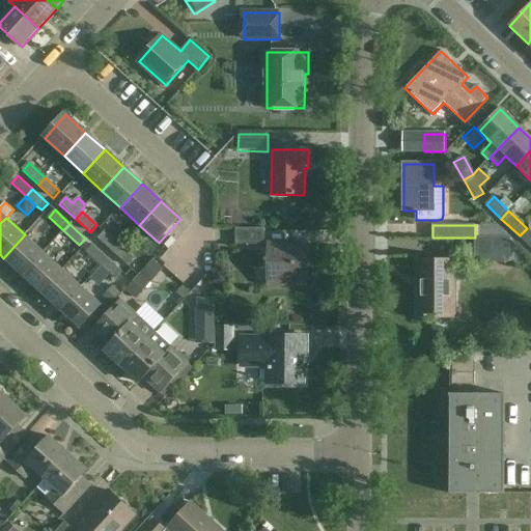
[(266,245),(266,228),(236,228),(235,245),(266,245)]
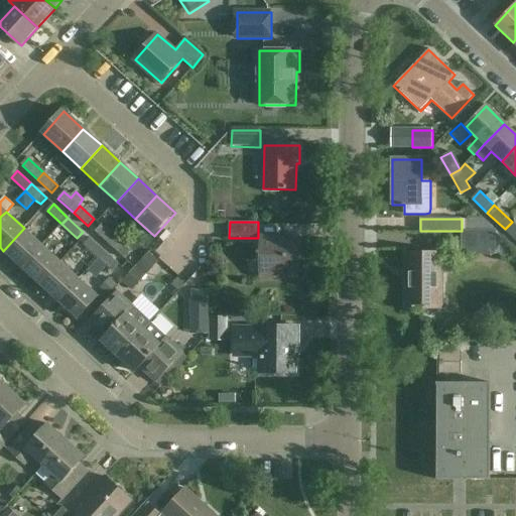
[(515,226),(512,222),(505,229),(515,240),(515,226)]
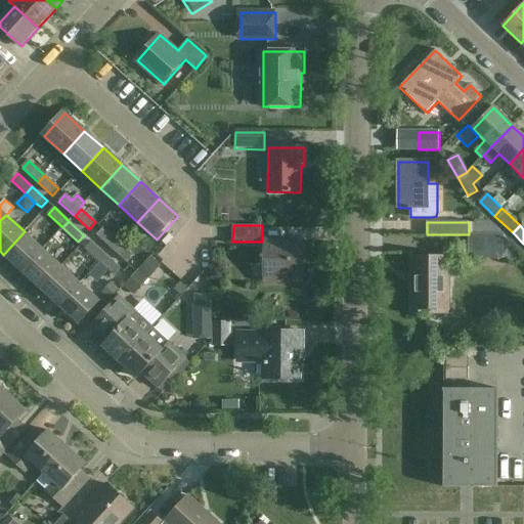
[(96,236),(112,250),(118,243),(124,235),(117,229),(111,235),(103,229),(96,236)]
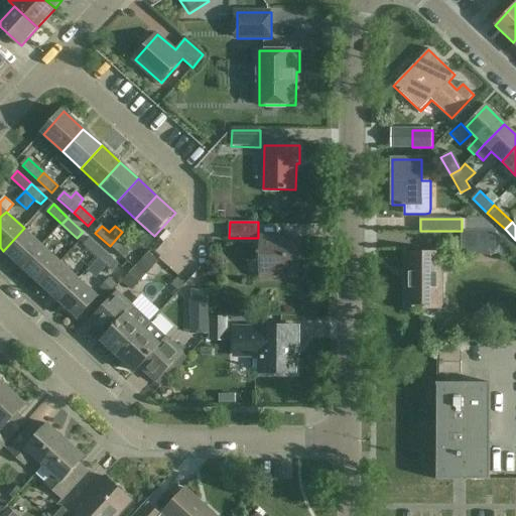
[(3,251),(21,267),(42,245),(24,228),(3,251)]
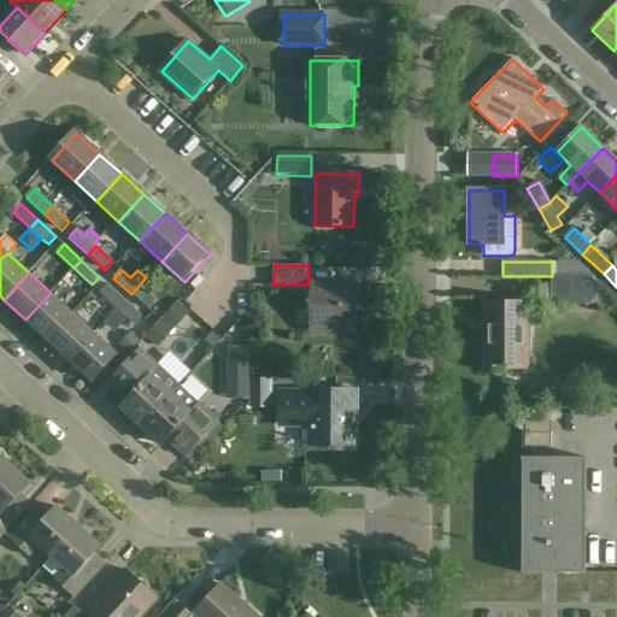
[(552,305),(592,304),(592,275),(552,276),(552,305)]
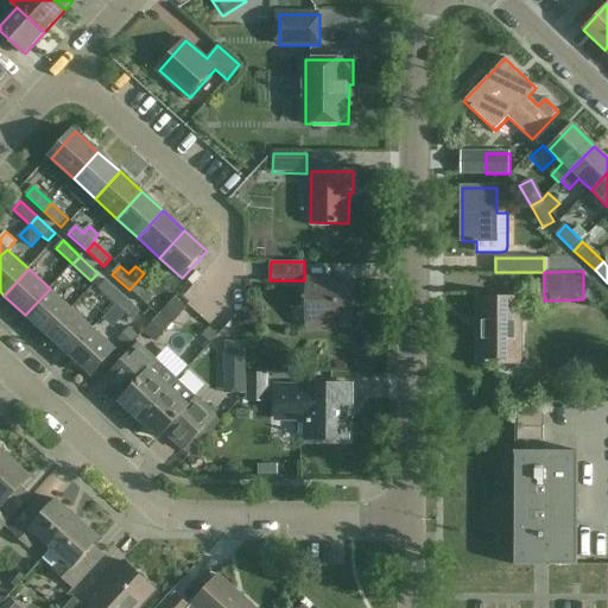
[(352,325),(352,279),(308,279),(308,325),(352,325)]
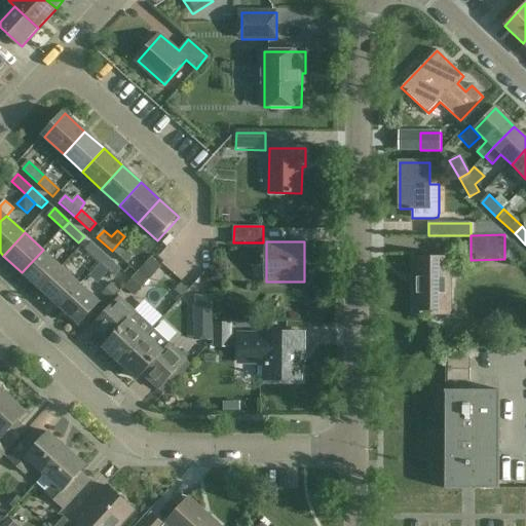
[(85,250),(100,263),(106,256),(91,243),(85,250)]
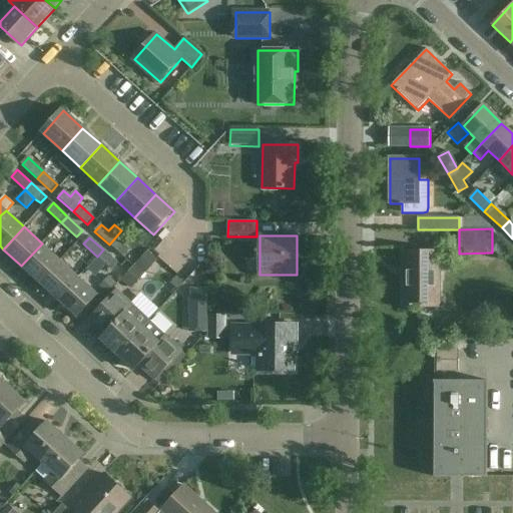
[(115,237),(109,244),(124,259),(130,251),(115,237)]
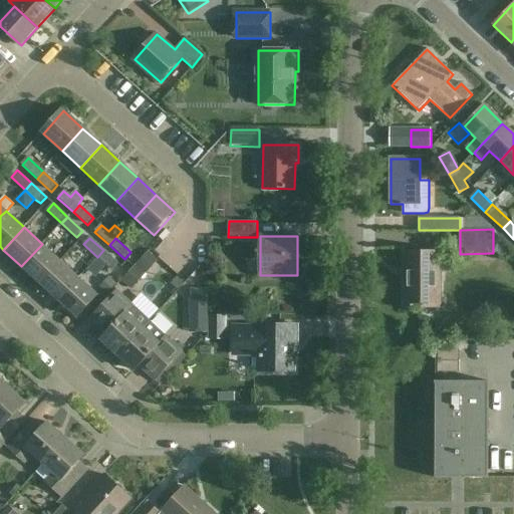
[(39,283),(60,261),(42,244),(21,266),(39,283)]
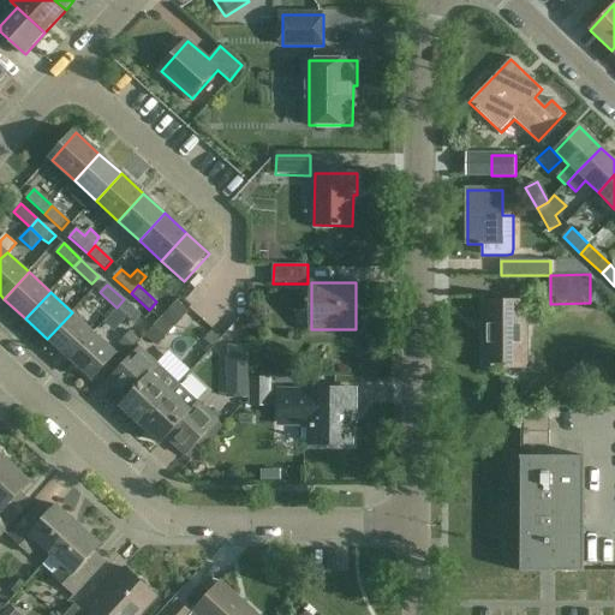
[(143,316),(124,299),(117,308),(136,324),(143,316)]
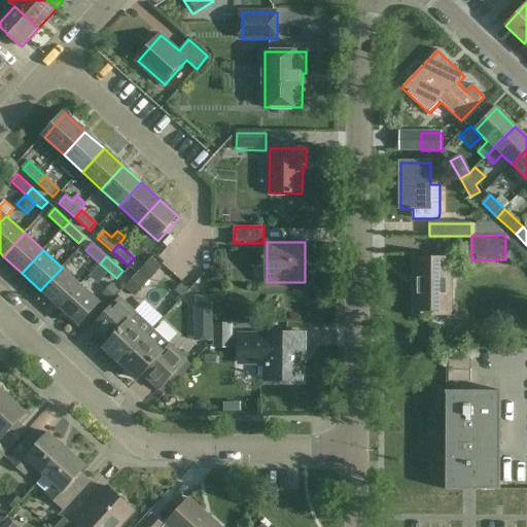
[(151,259),(139,273),(149,282),(162,269),(151,259)]
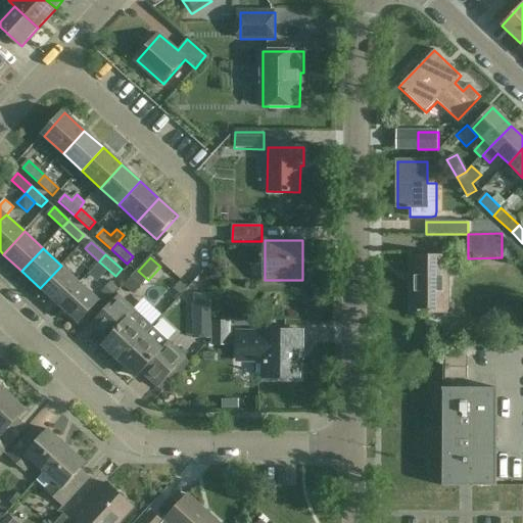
[(426,313),(446,313),(446,257),(412,257),(412,313),(418,313),(418,315),(426,315),(426,313)]
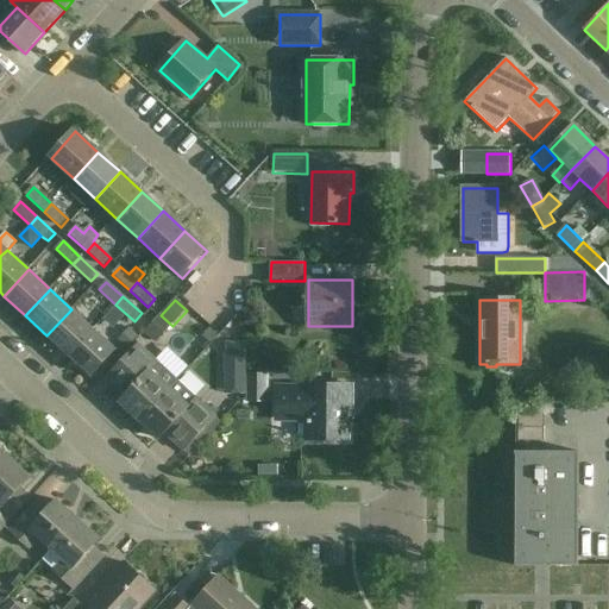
[(46,336),(69,356),(93,328),(71,309),(46,336)]
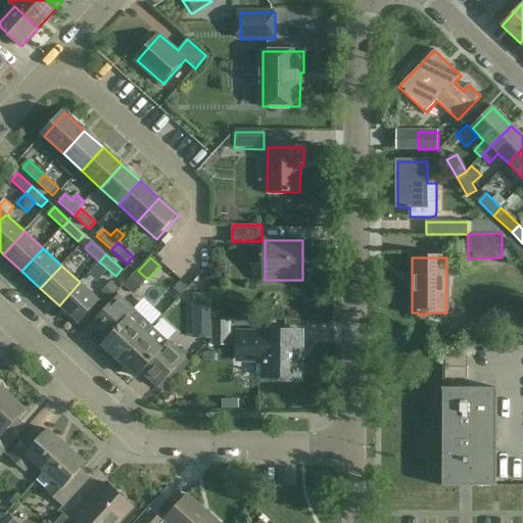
[(138,271),(127,283),(137,292),(148,280),(138,271)]
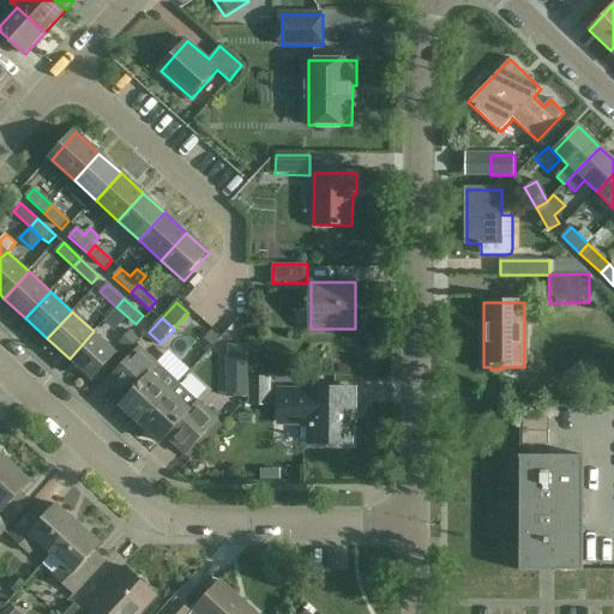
[(234,329),(226,338),(239,350),(248,341),(234,329)]
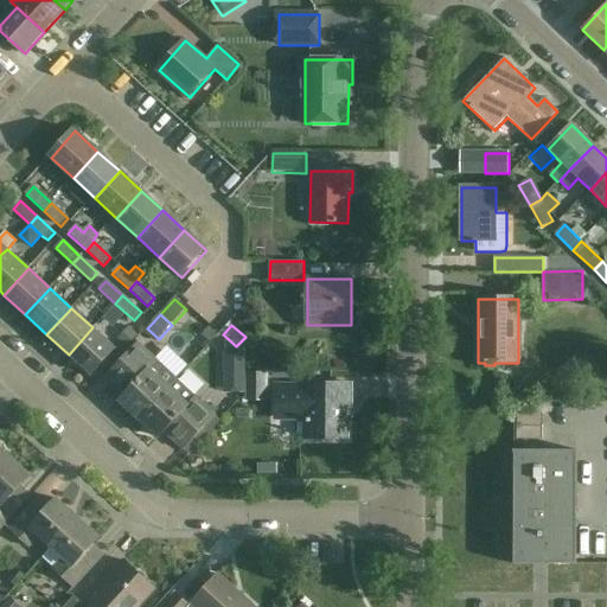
[(93,327),(69,355),(91,375),(115,349),(93,327)]
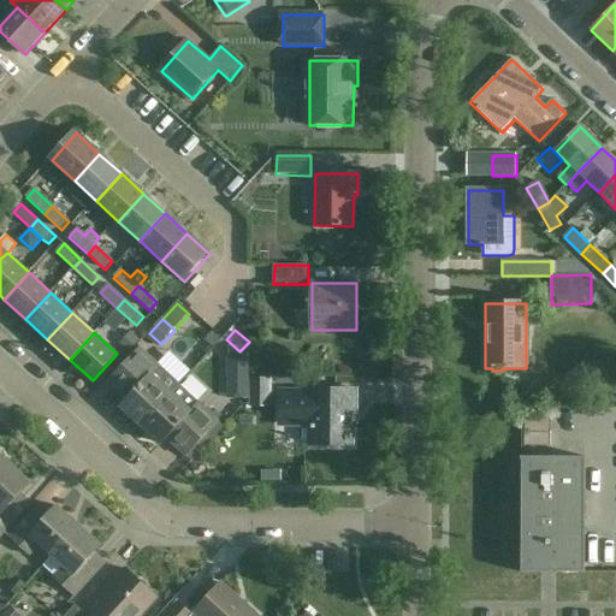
[(212,332),(205,341),(213,348),(220,339),(212,332)]
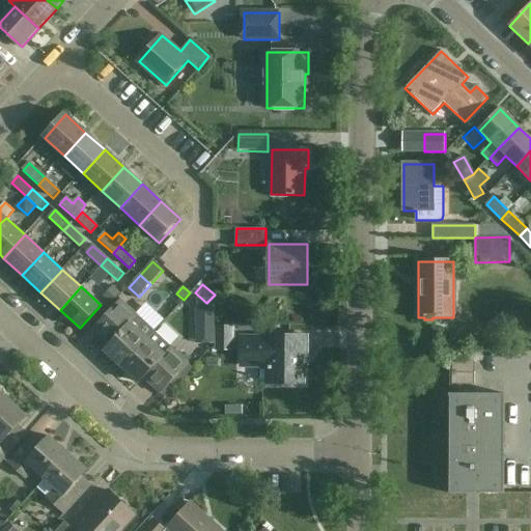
[(116,290),(107,301),(111,305),(120,295),(116,290)]
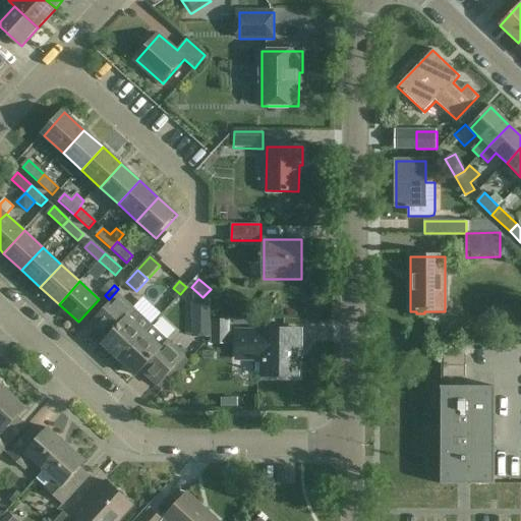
[(119,294),(96,320),(112,335),(103,345),(120,360),(146,332),(153,325),(143,316),(130,303),(119,294)]
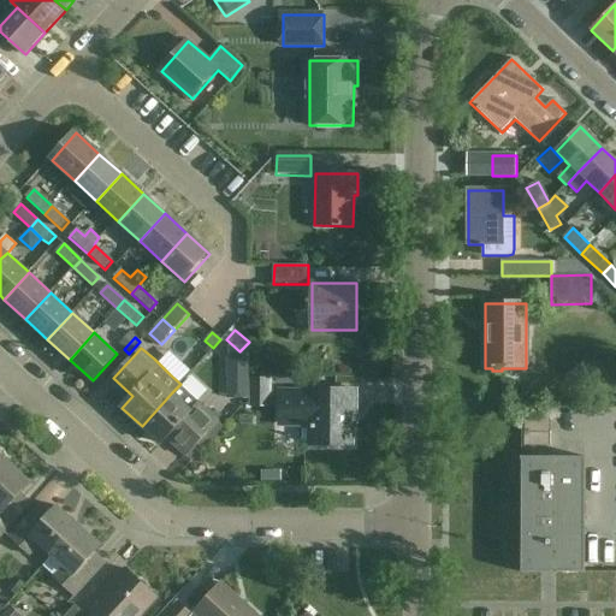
[(248,357),(227,357),(229,398),(248,398),(248,380),(248,357)]
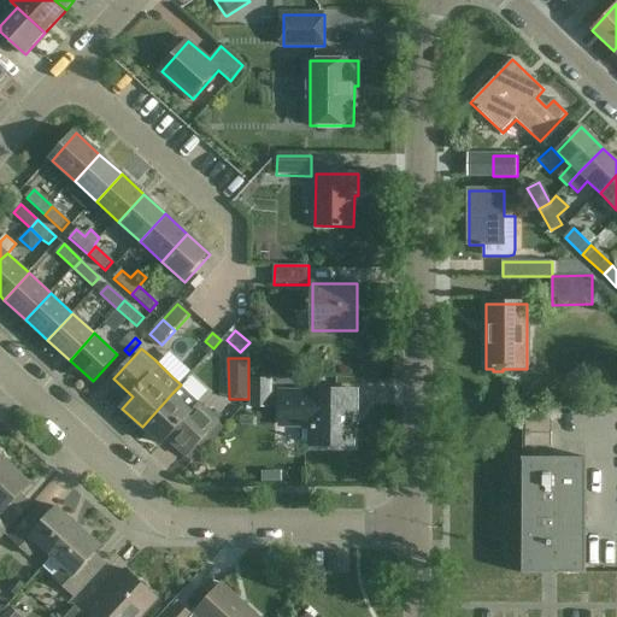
[(271,381),(248,381),(248,399),(248,410),(271,410),(271,381)]
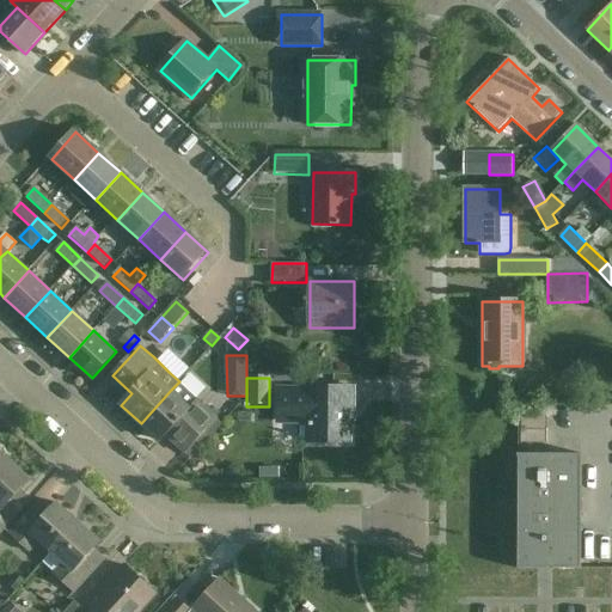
[(172,391),(141,423),(160,442),(171,429),(191,448),(219,418),(179,381),(171,390),(172,391)]
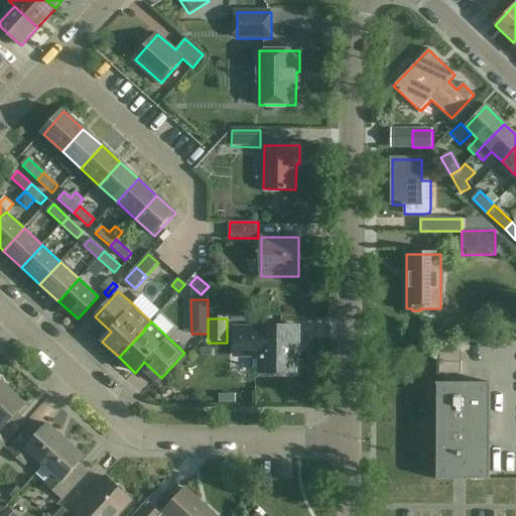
[(297,345),(297,327),(261,326),(261,329),(235,329),(235,355),(262,355),(262,372),(294,373),(294,345),(297,345)]
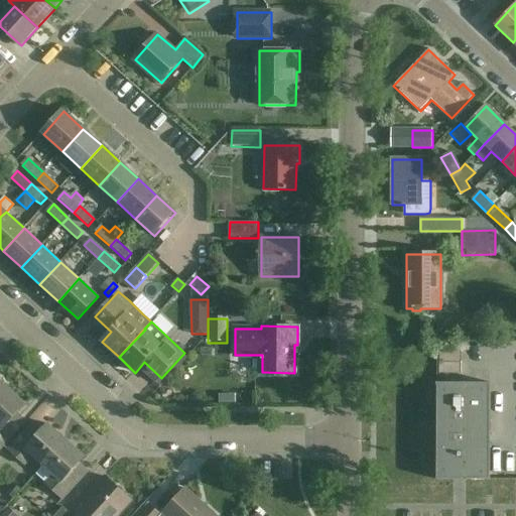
[(490,480),(491,383),(436,383),(436,480),(490,480)]
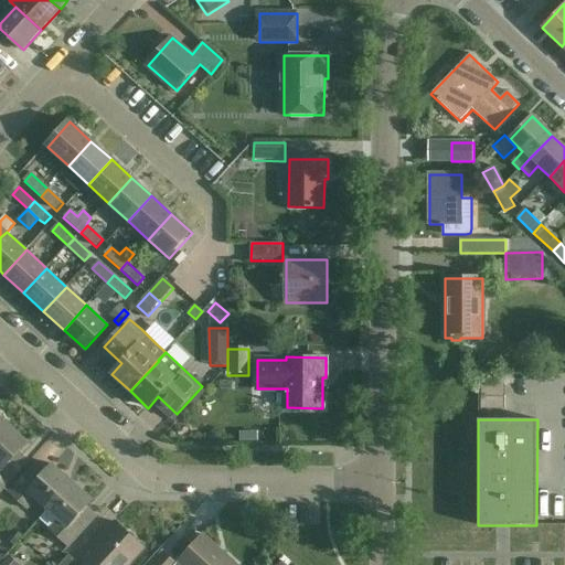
[(8,424),(0,432),(0,469),(1,470),(28,441),(8,424)]
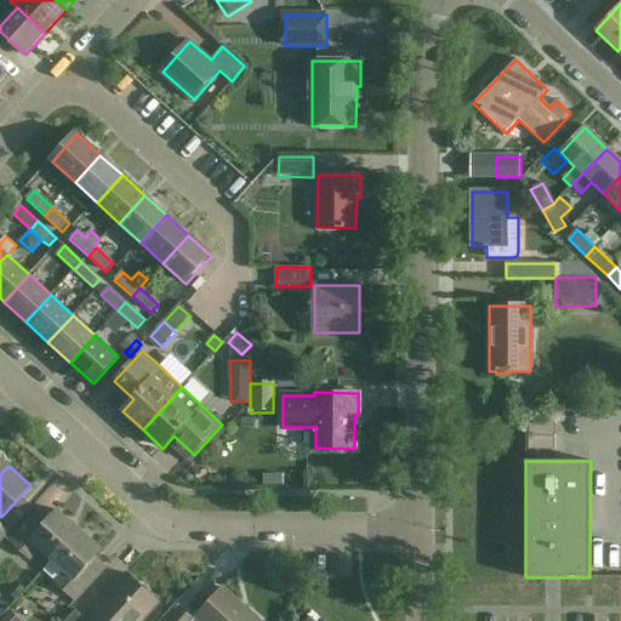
[(52,560),(80,530),(58,511),(52,517),(41,507),(10,542),(29,560),(40,548),(52,560)]
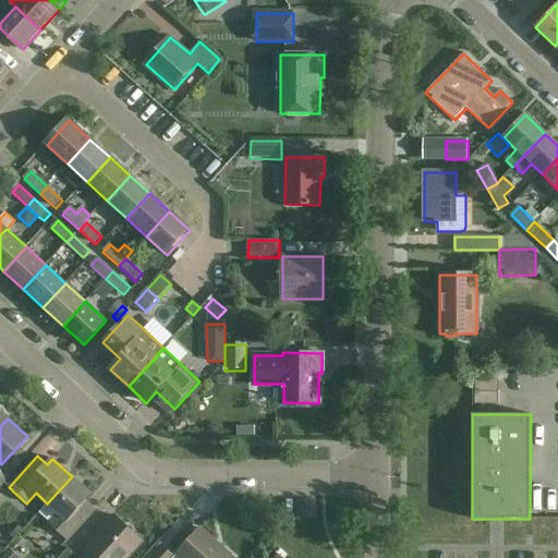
[(0,487),(10,477),(0,468),(0,487)]
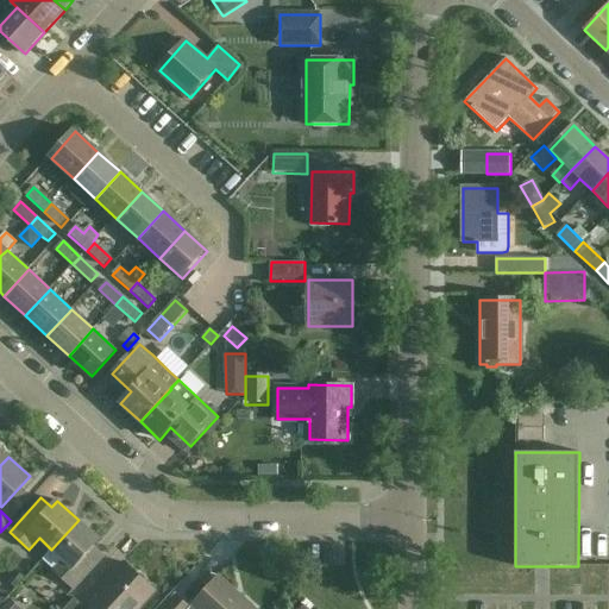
[(79,520),(51,550),(64,560),(54,572),(74,590),(105,556),(94,546),(100,539),(79,520)]
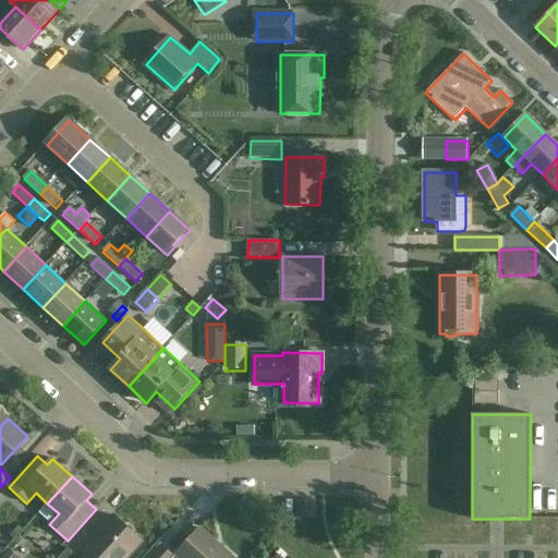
[(85,557),(126,557),(142,541),(114,516),(81,554),(85,557)]
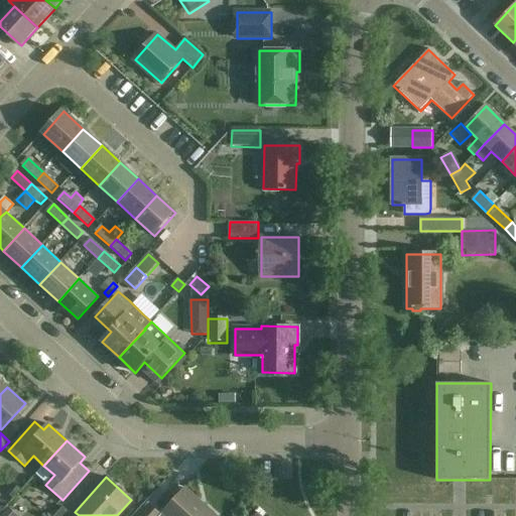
[(167,515),(216,515),(185,489),(164,513),(167,515)]
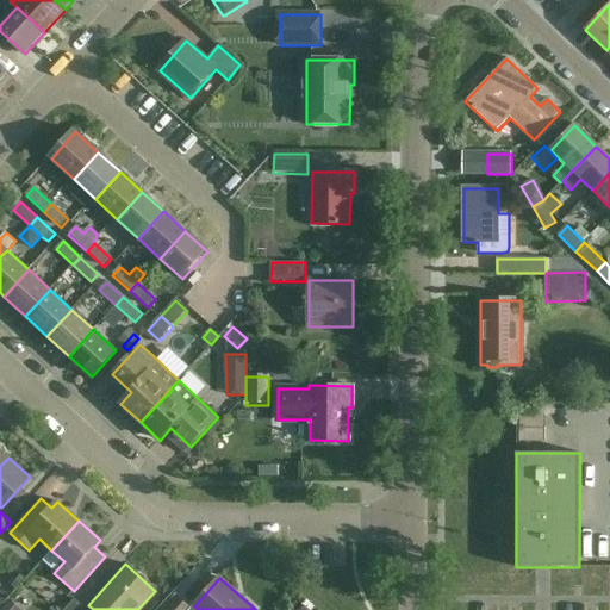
[(192,609),(178,597),(166,609),(192,609)]
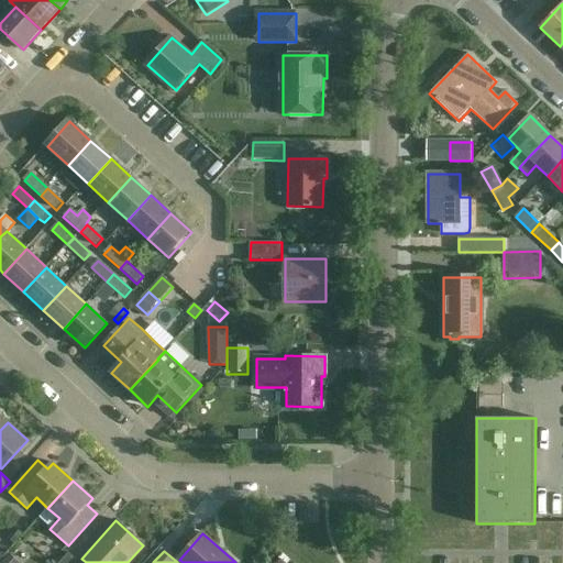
[(79,562),(69,553),(59,562),(79,562)]
